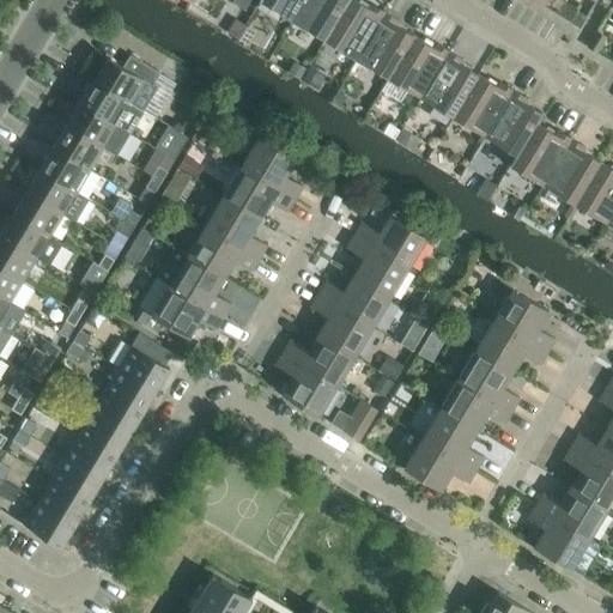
[(234,0),(232,2),(246,10),(250,1),(247,0),(234,0)]
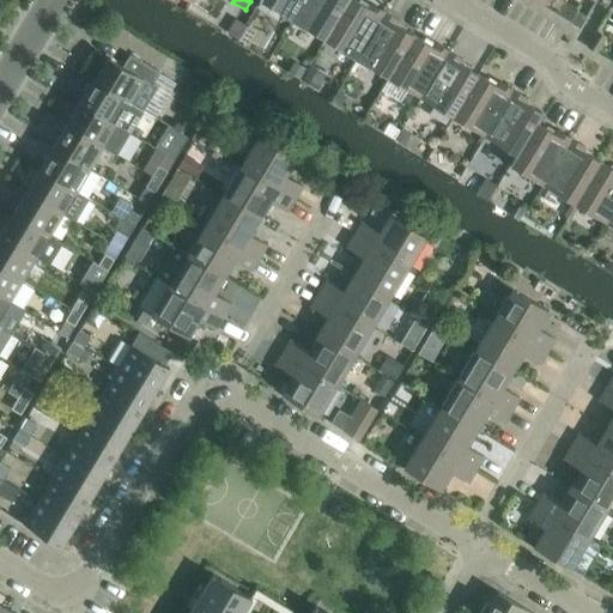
[(259,0),(292,20),(304,0),(259,0)]
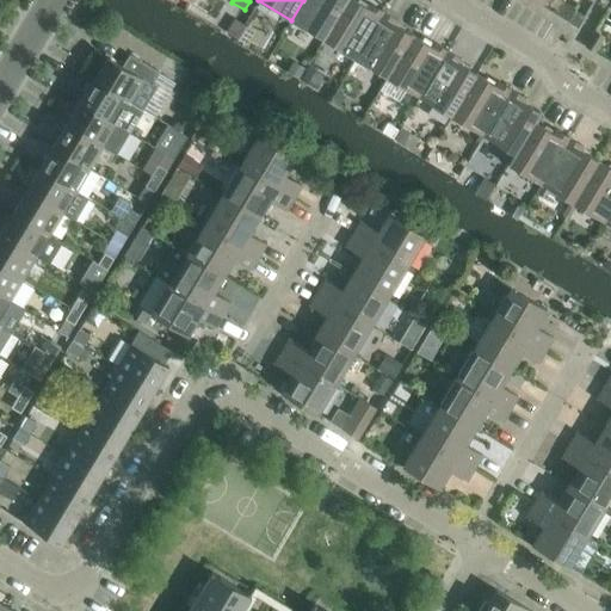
[(303,0),(291,20),(323,39),(346,0),(303,0)]
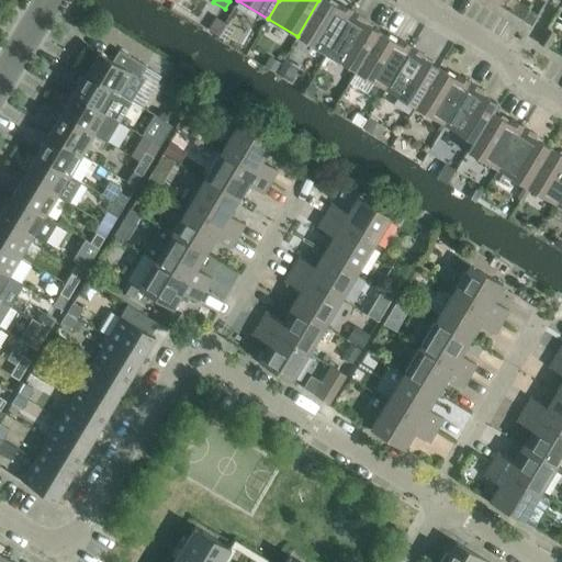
[(340,3),(338,7),(326,0),(318,0),(298,36),(326,54),(352,11),(340,3)]
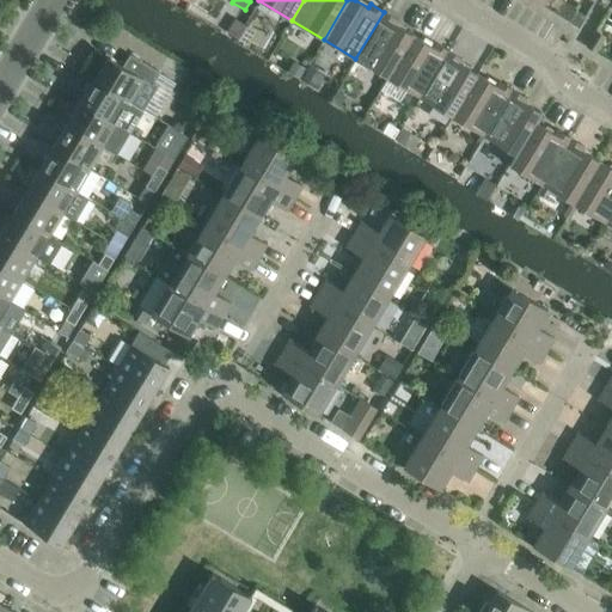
[(586,17),(576,11),(569,23),(579,28),(586,17)]
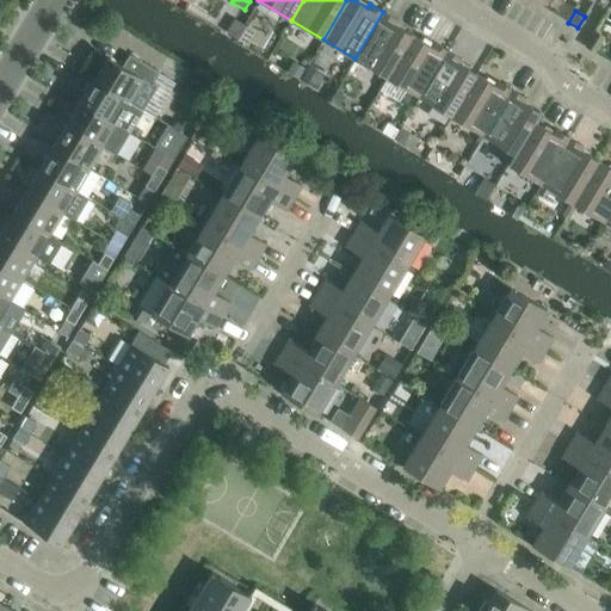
[(395,24),(396,20),(383,12),(355,59),(387,78),(413,35),(395,24)]
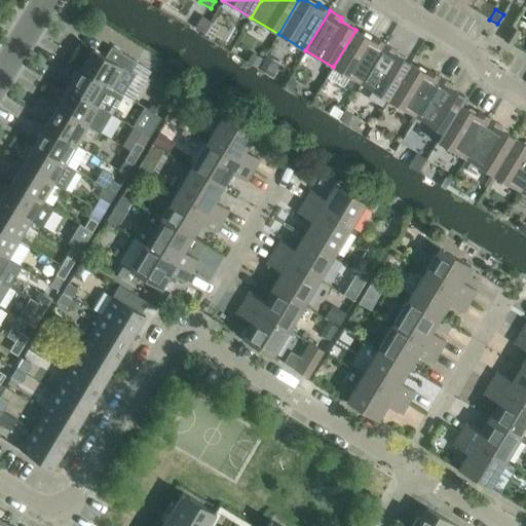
[(201,15),(194,27),(204,33),(212,22),(201,15)]
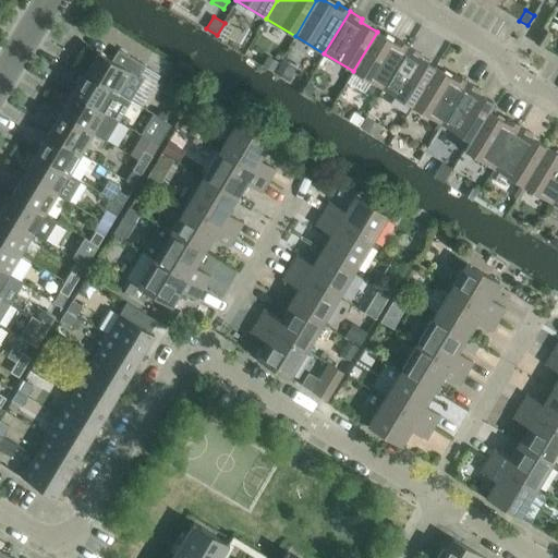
[(225,23),(217,35),(227,41),(234,29),(225,23)]
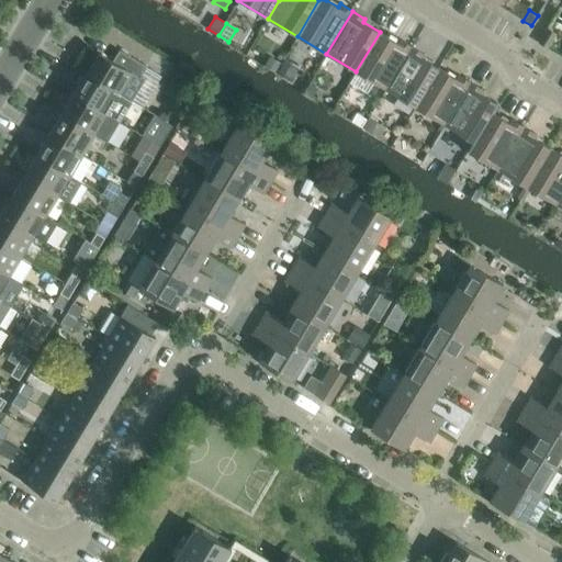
[(398,38),(396,43),(380,32),(356,71),(350,81),(367,91),(372,81),(385,90),(412,46),(398,38)]
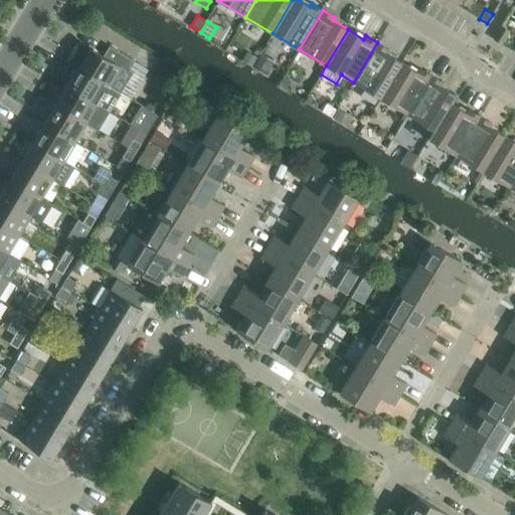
[(493,39),(501,44),(507,34),(499,29),(493,39)]
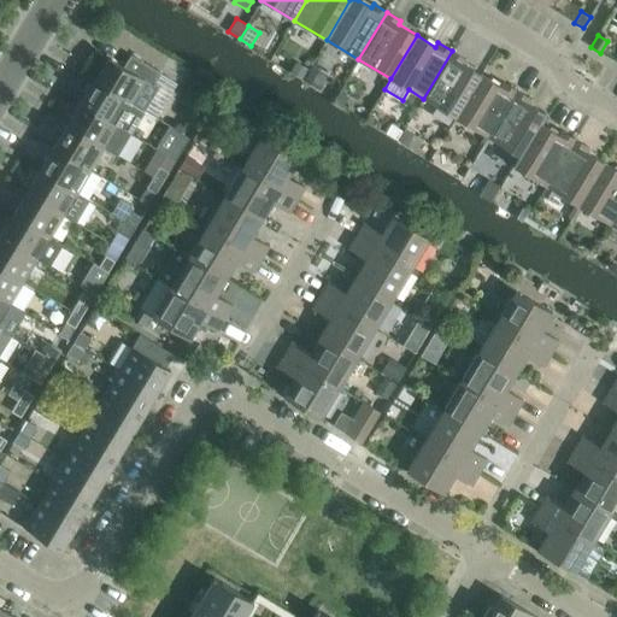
[(463,64),(465,59),(452,51),(423,99),(456,118),(482,75),(463,64)]
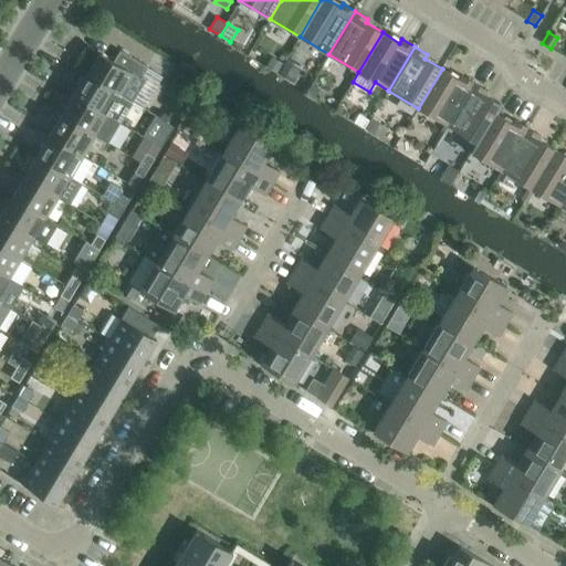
[(113,61),(100,53),(86,74),(132,102),(145,81),(139,77),(146,66),(119,50),(113,61)]
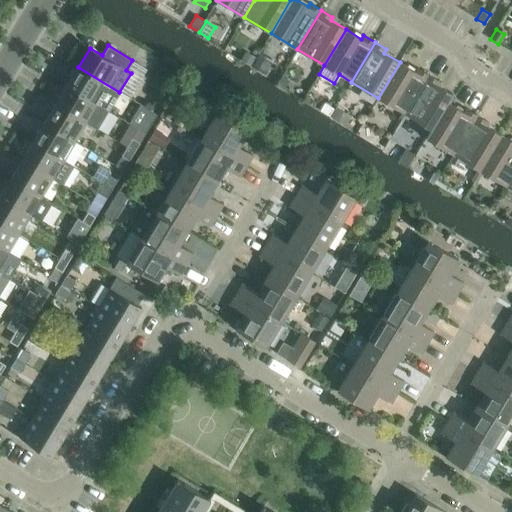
[(245,51),(240,60),(250,66),(255,57),(245,51)]
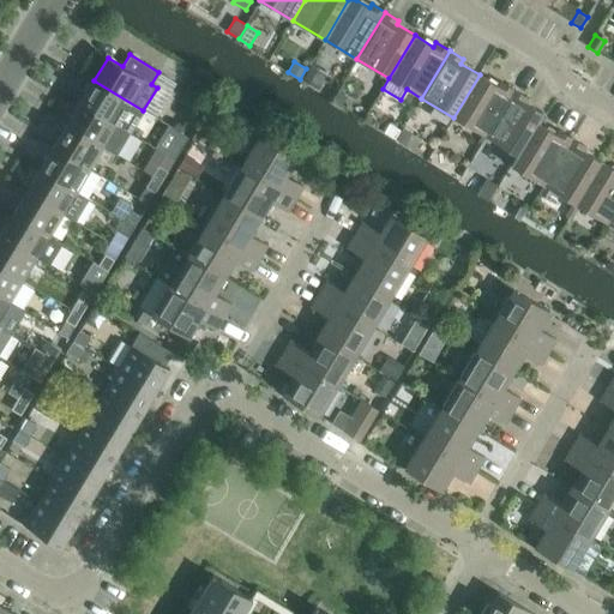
[(309,66),(300,80),(315,90),(325,76),(309,66)]
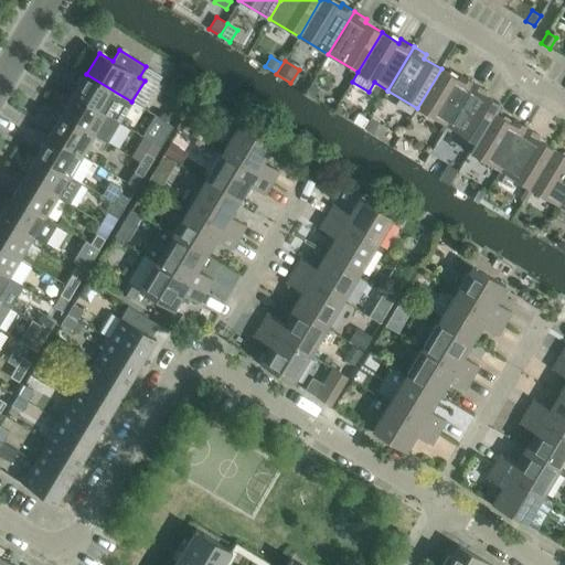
[(460,75),(458,78),(441,68),(417,108),(447,126),(472,83),(460,75)]
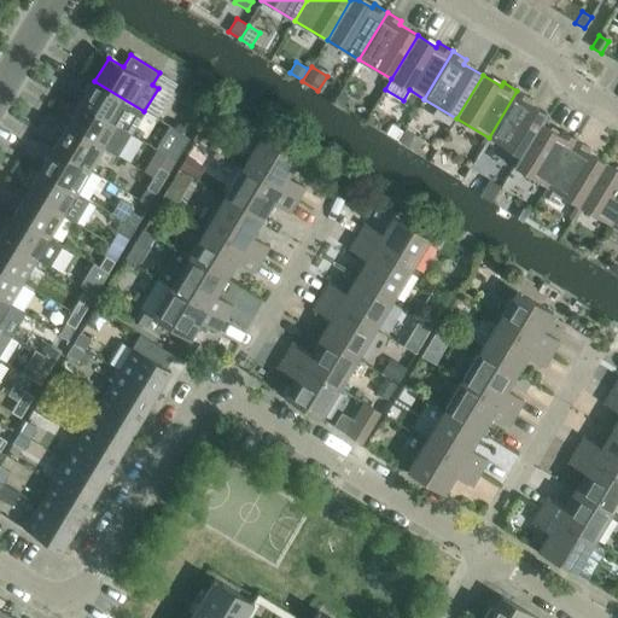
[(81,104),(118,126),(130,134),(144,111),(94,81),(81,104)]
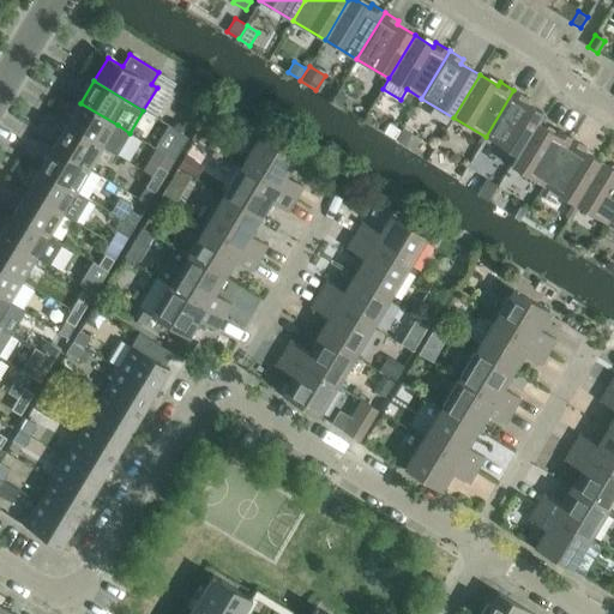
[(342,85),(332,101),(343,108),(353,92),(342,85)]
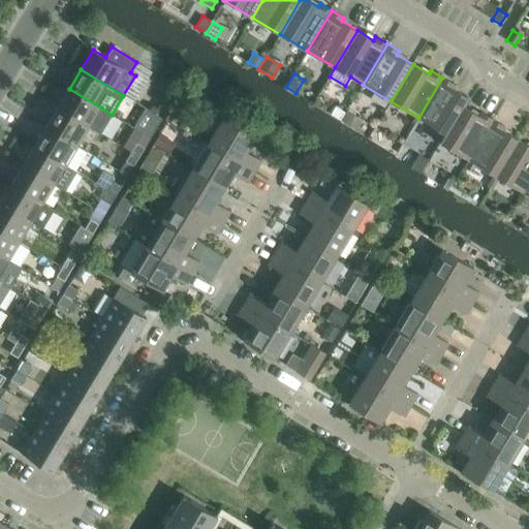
[(453,88),(455,85),(442,78),(418,118),(444,134),(445,134),(463,105),(464,106),(469,98),(453,88)]
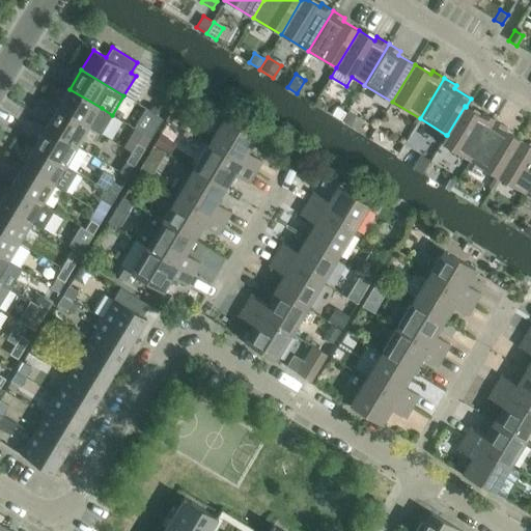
[(58,108),(89,128),(102,108),(70,89),(58,108)]
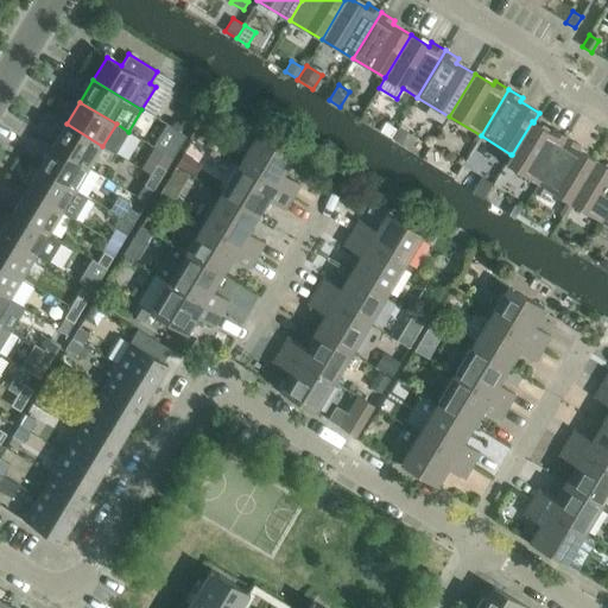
[(192,126),(184,121),(177,131),(187,137),(192,126)]
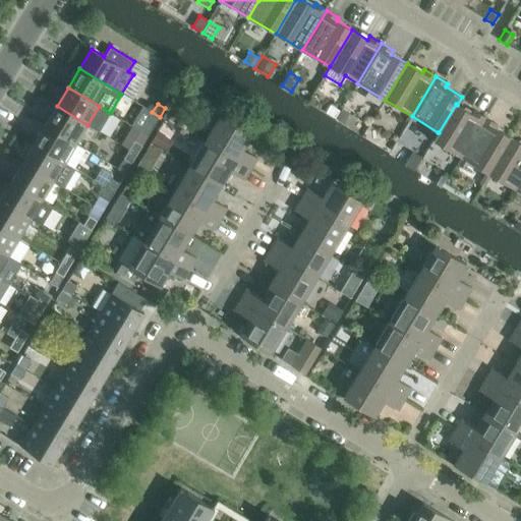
[(335,116),(340,109),(331,104),(327,111),(335,116)]
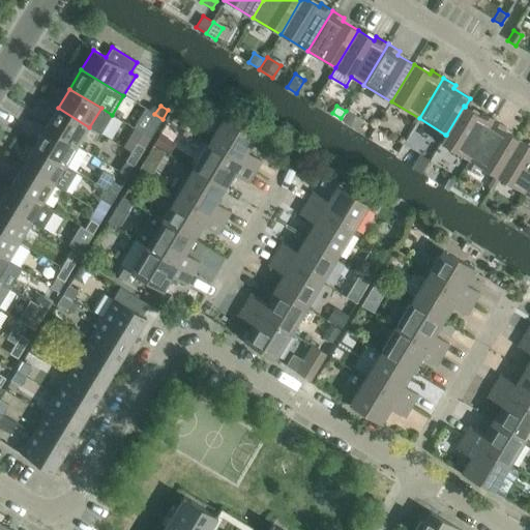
[(445,135),(440,143),(469,160),(494,119),(481,112),(479,116),(465,107),(464,106),(446,135),(445,135)]
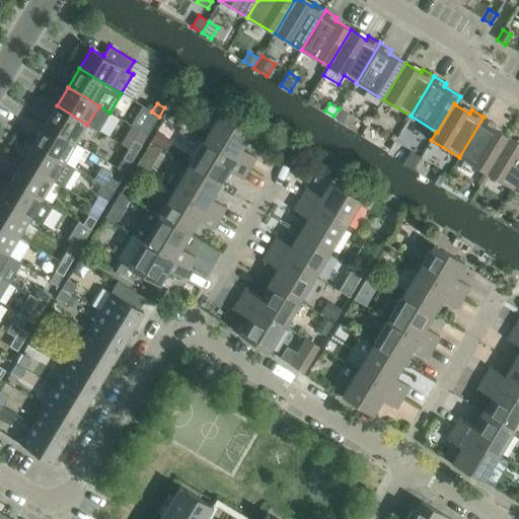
[(45,125),(76,143),(87,125),(57,105),(45,125)]
